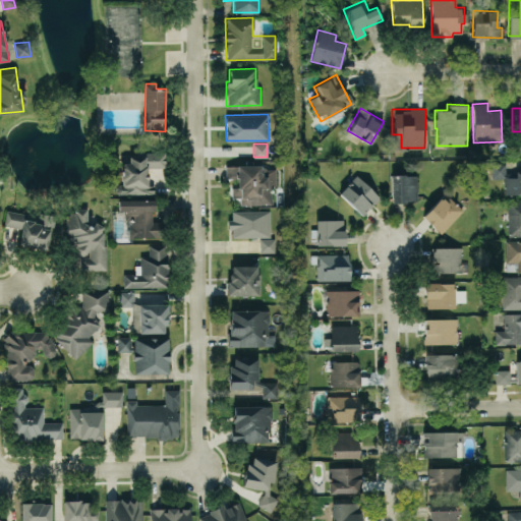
[(154,194),(154,184),(148,184),(148,167),(166,167),(166,152),(143,152),(143,156),(128,155),(128,163),(120,163),(120,184),(116,184),(116,193),(154,194)]
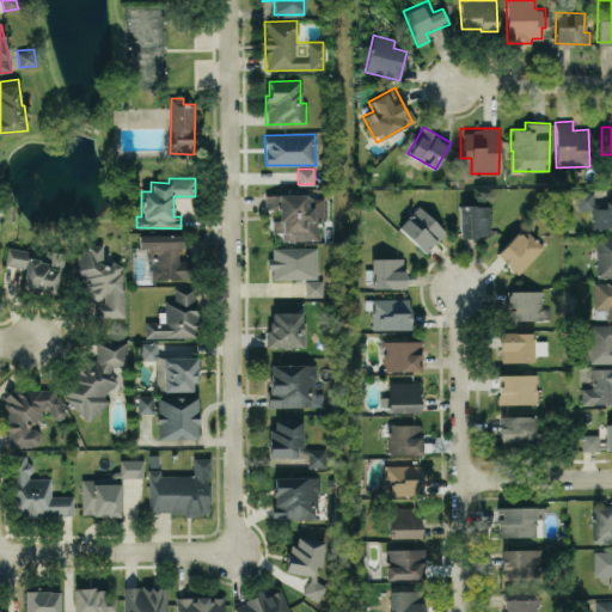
[(611,227),(611,200),(605,200),(605,207),(593,208),(593,193),(582,193),(582,208),(592,208),(593,228),(611,227)]
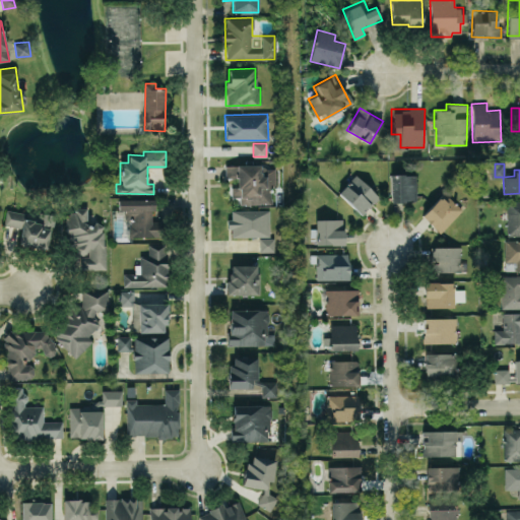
[(271,203),(271,185),(275,185),(275,169),(261,169),(261,165),(224,165),(224,178),(237,178),(237,187),(232,187),(232,197),(240,197),(240,203),(271,203)]
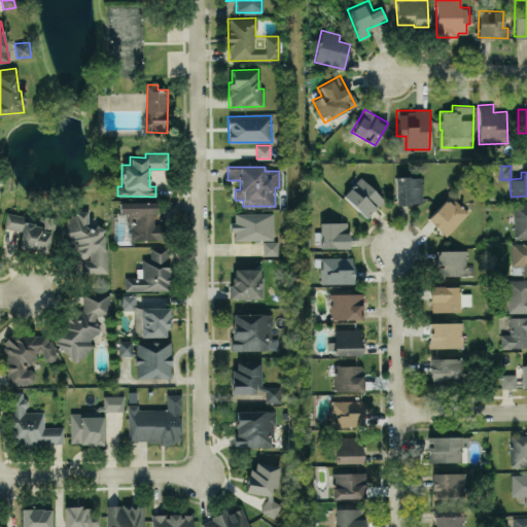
[(384,200),(360,176),(343,194),(365,217),(384,200)]
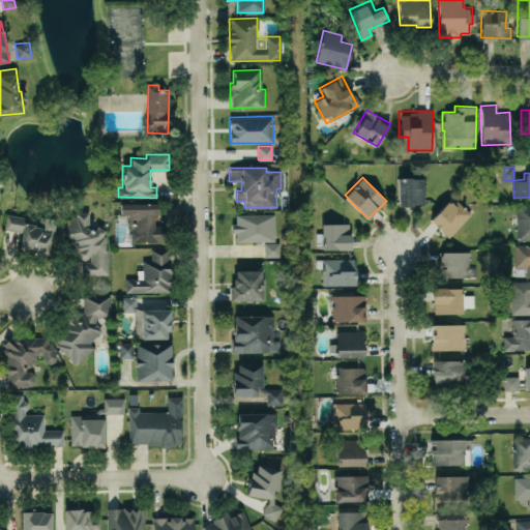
[(424,178),(399,177),(398,205),(424,206),(424,178)]
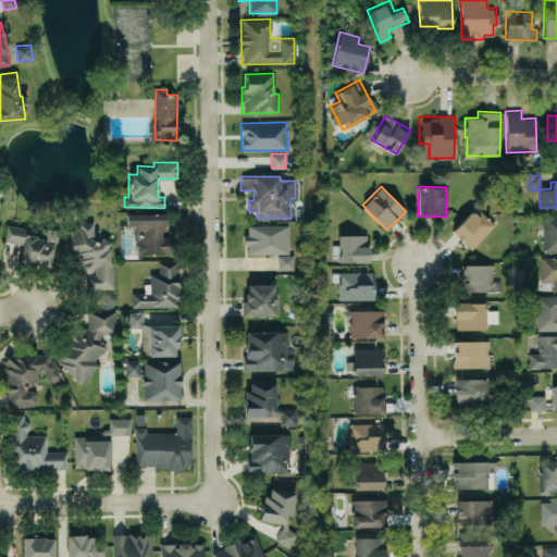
[(452,231),(471,249),(495,224),(475,206),(452,231)]
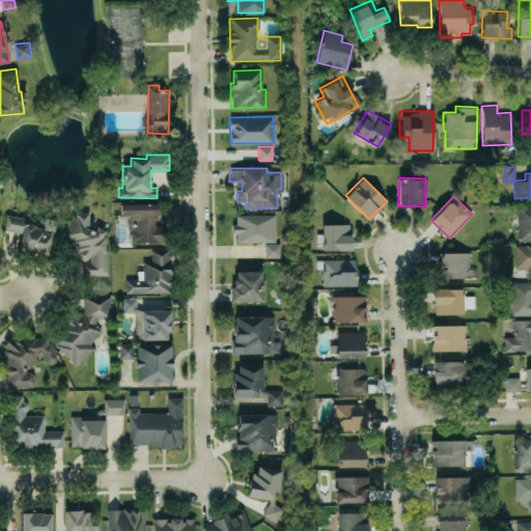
[(120,203),(120,215),(127,215),(127,223),(131,223),(132,243),(165,242),(165,225),(157,225),(156,202),(120,203)]
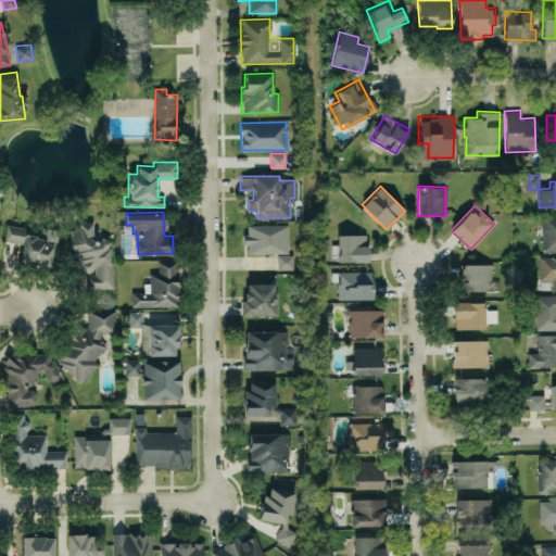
[(555,214),(541,215),(542,252),(555,251),(555,214)]
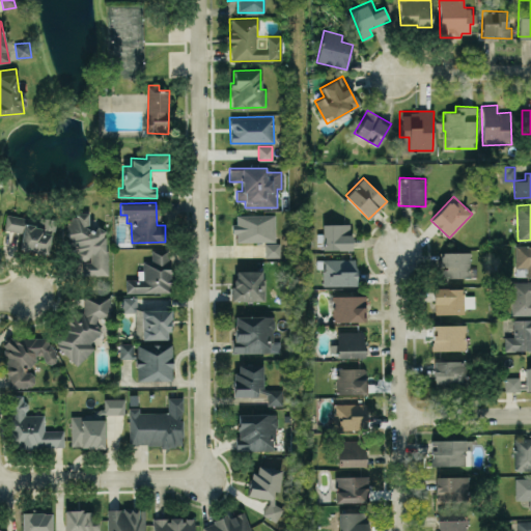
[(107,275),(107,228),(88,228),(89,213),(71,213),(71,275),(107,275)]
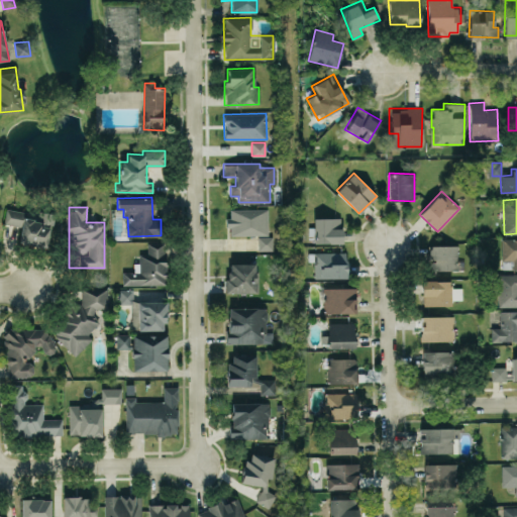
[(267,208),(227,209),(227,227),(230,227),(230,235),(268,234),(267,208)]
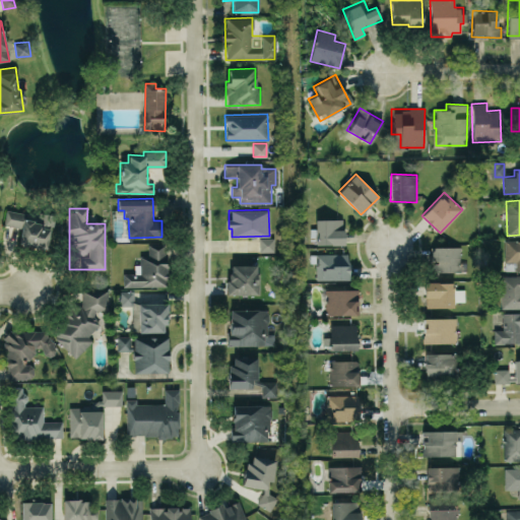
[(22,212),(5,210),(4,225),(21,226),(22,212)]
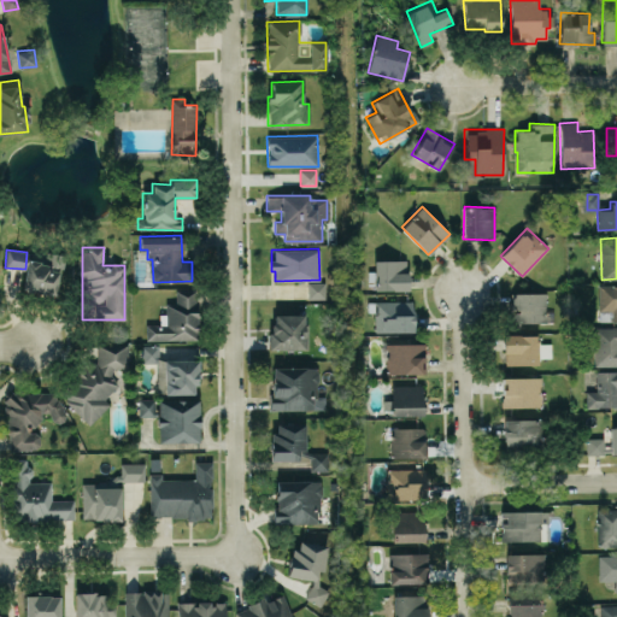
[(58,295),(63,254),(47,252),(46,262),(27,259),(23,291),(58,295)]
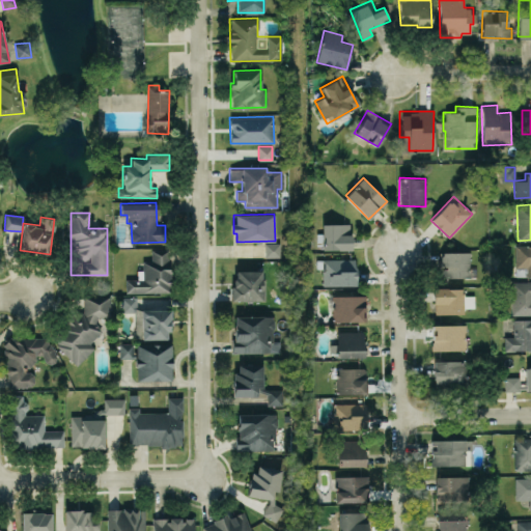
[(352,249),(351,223),(322,224),(323,250),(352,249)]
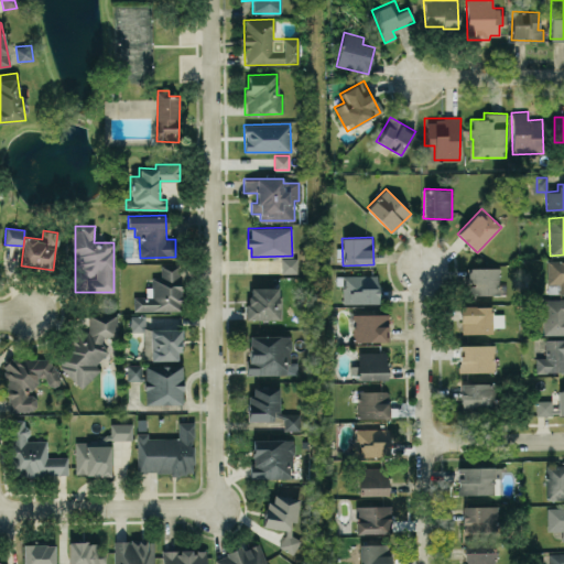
[(296,258),(281,258),(281,273),(297,272),(296,258)]
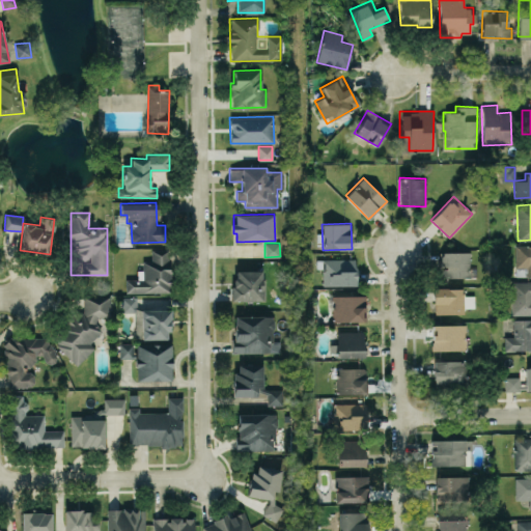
[(530,276),(530,245),(515,245),(514,267),(526,267),(525,276),(530,276)]
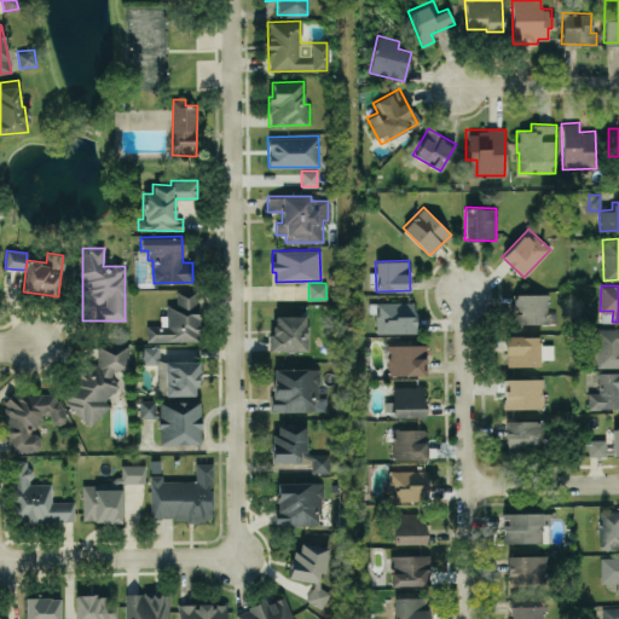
[(146,341),(198,340),(197,290),(177,291),(177,304),(166,304),(167,314),(160,316),(160,325),(146,325),(146,341)]
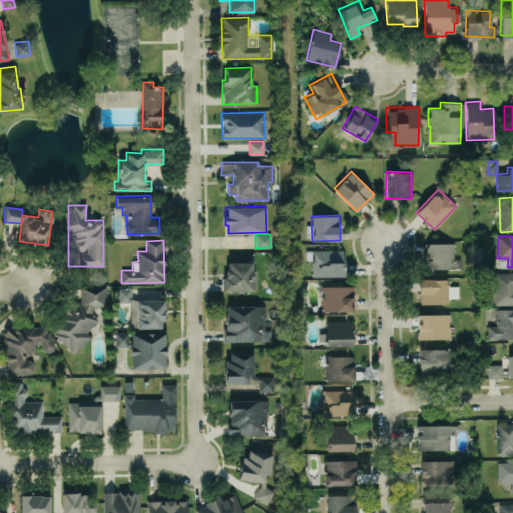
[(454,243),(426,243),(427,269),(461,268),(460,259),(454,259),(454,243)]
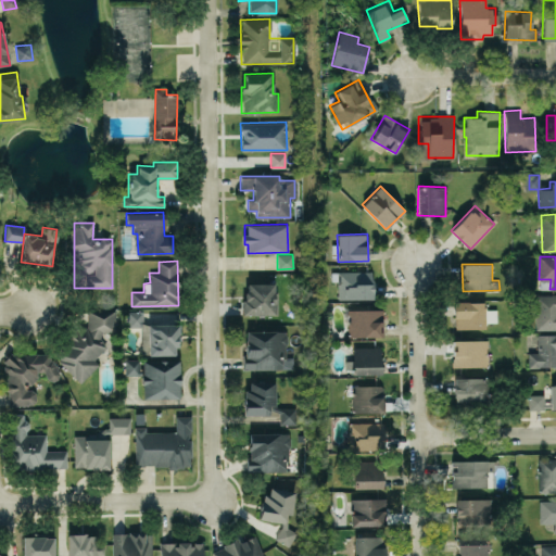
[(338,299),(373,299),(373,272),(338,272),(338,299)]
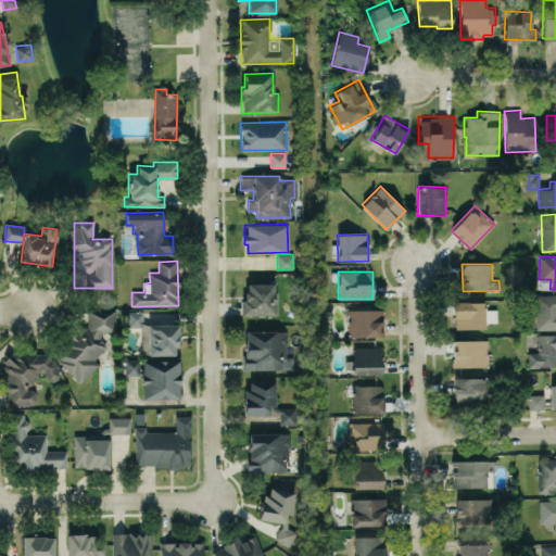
[(276,283),(243,282),(243,314),(276,314),(276,283)]
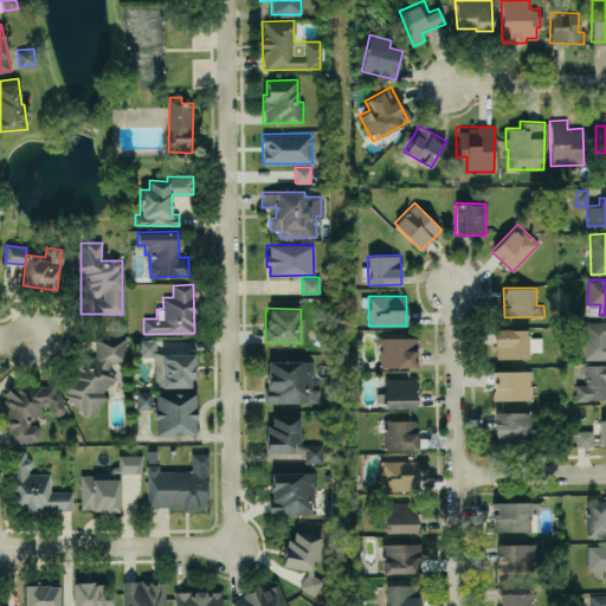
[(605,320),(584,321),(585,360),(605,359),(605,320)]
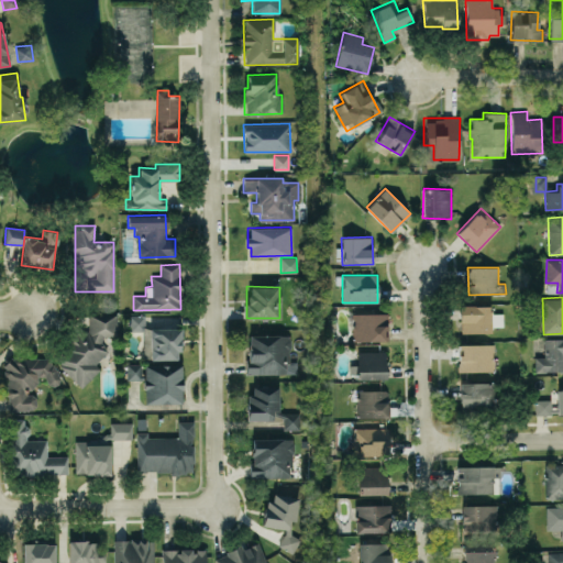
[(460,333),(492,332),(492,327),(503,326),(503,312),(488,313),(488,305),(460,306),(460,333)]
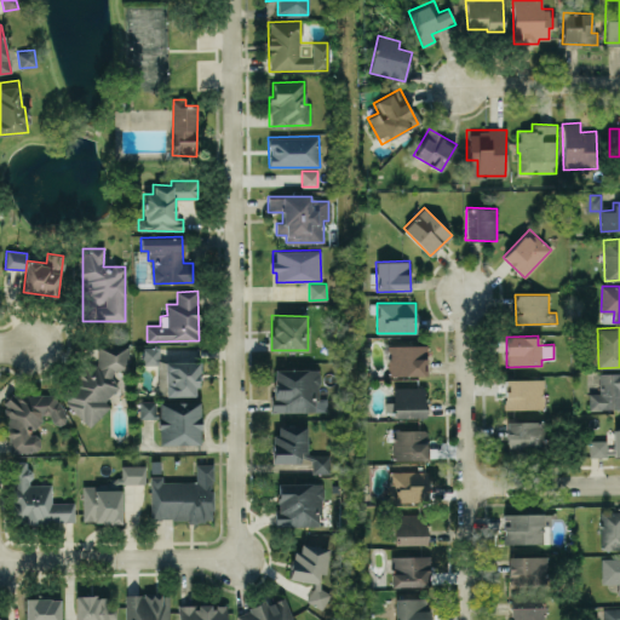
[(128,343),(97,344),(98,363),(89,365),(64,389),(65,402),(90,426),(108,408),(108,399),(115,390),(114,369),(130,369),(128,343)]
